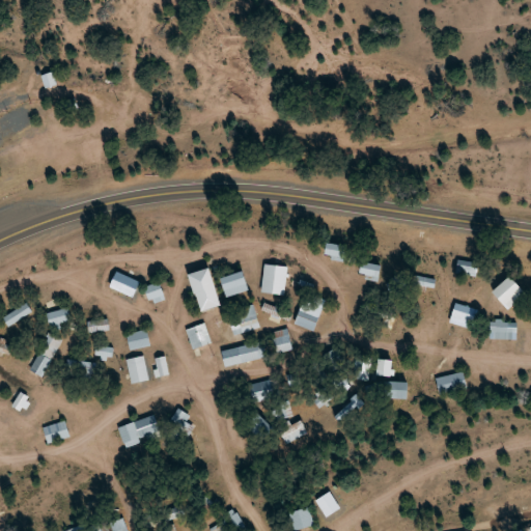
[(43,75),(45,87),(56,85),(54,73),(43,75)]
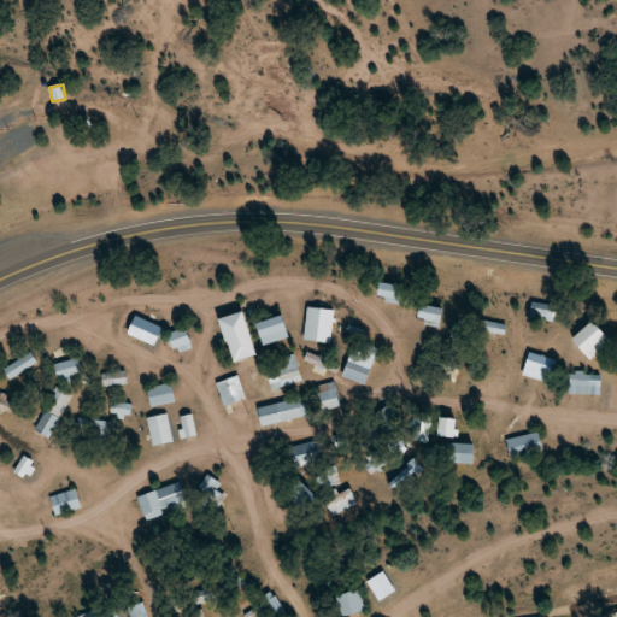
[(403,304),(406,287),(378,281),(375,299),(403,304)]
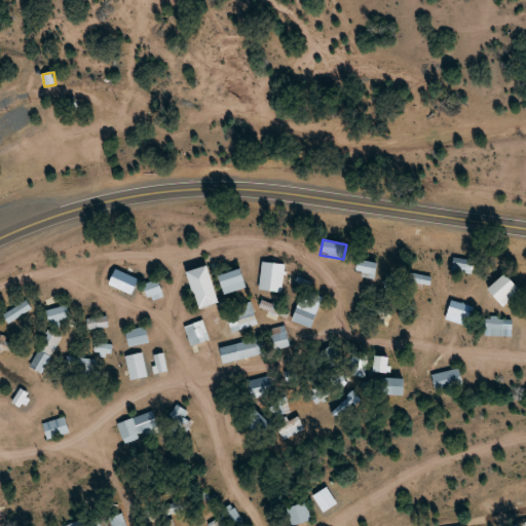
[(377,263),(358,258),(353,272),(373,278),(377,263)]
